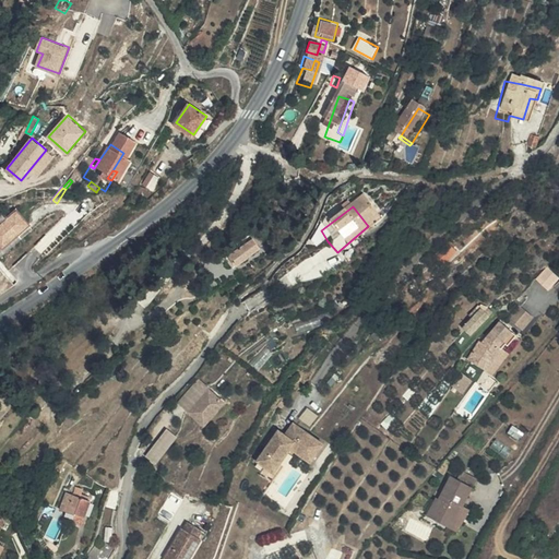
[(3,213),(0,215),(0,242),(4,248),(31,225),(18,210),(8,218),(3,213)]
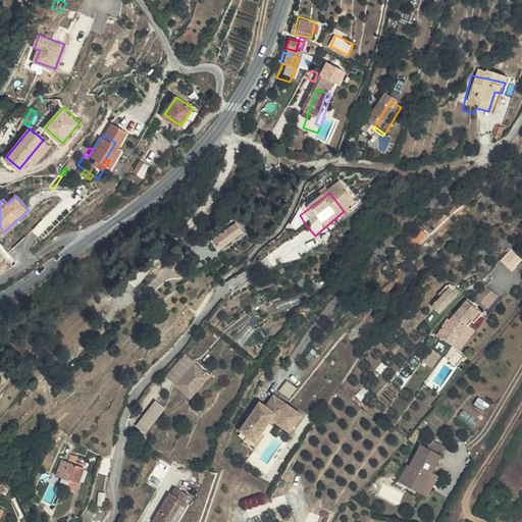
[(344,211),(315,236),(318,240),(348,217),(344,211)]
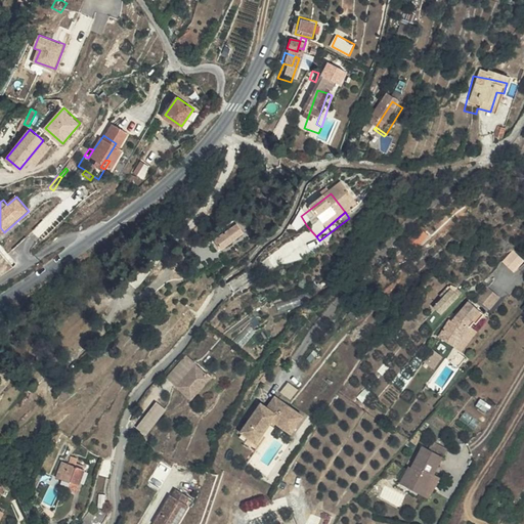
[(307,226),(301,216),(297,218),(304,229),(307,226)]
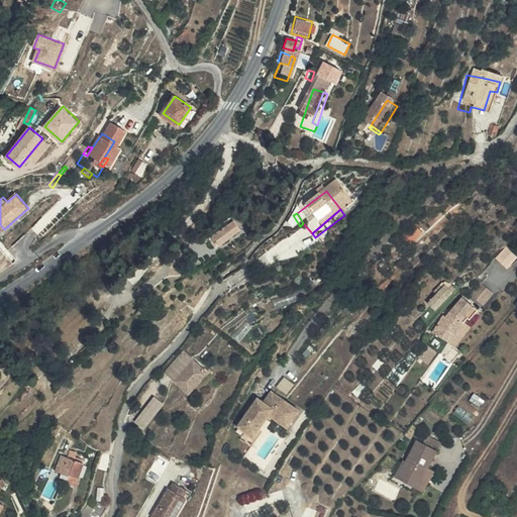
[(212,255),(231,240),(226,232),(206,247),(212,255)]
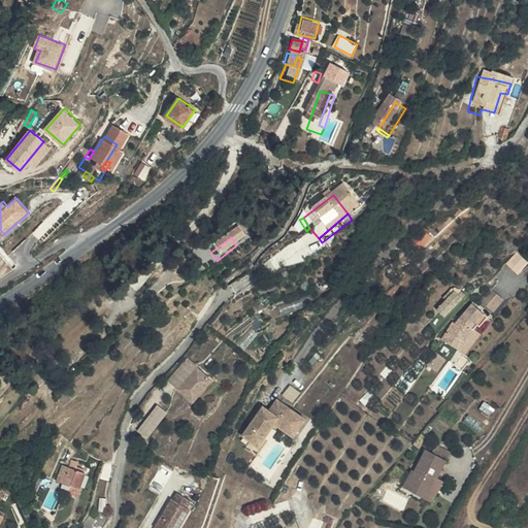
[(492,288),(482,299),(495,311),(505,300),(492,288)]
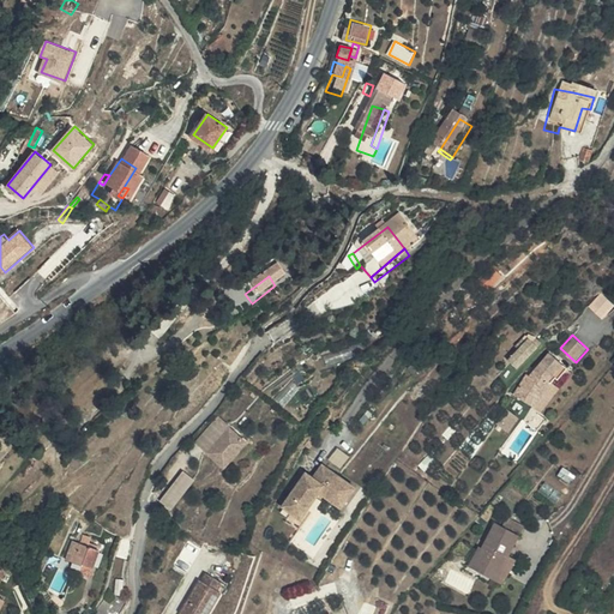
[(533,336),(507,356),(517,367),(541,347),(533,336)]
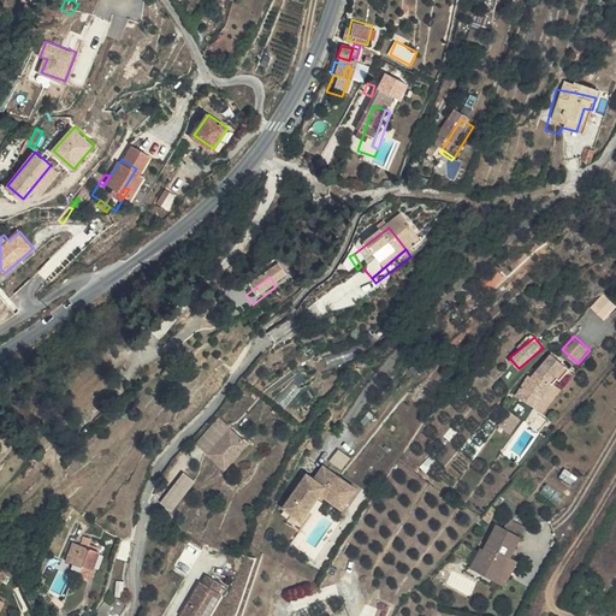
[(353,348),(326,356),(329,365),(355,356),(353,348)]
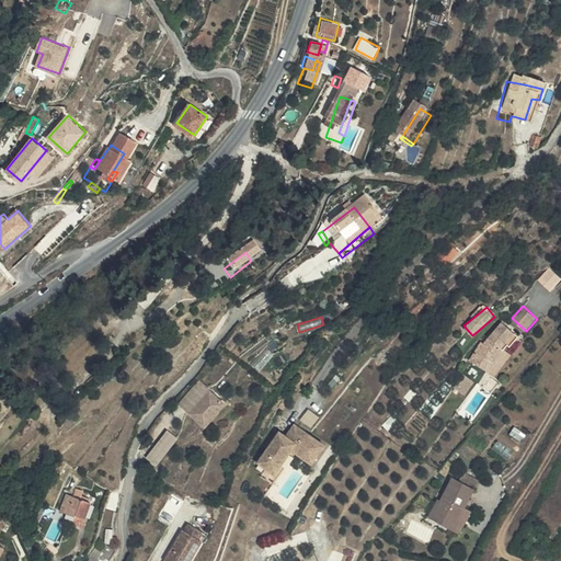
[(524,334),(510,320),(499,332),(514,346),(524,334)]
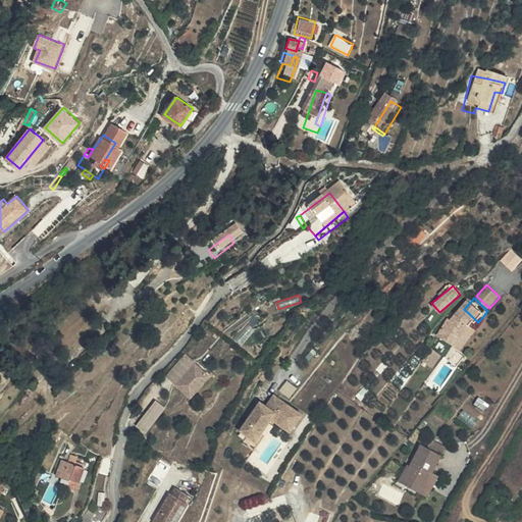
[(459,314),(446,329),(448,332),(444,336),(440,334),(437,332),(427,351),(444,361),(452,348),(458,341),(462,335),(465,337),(474,327),(459,314)]
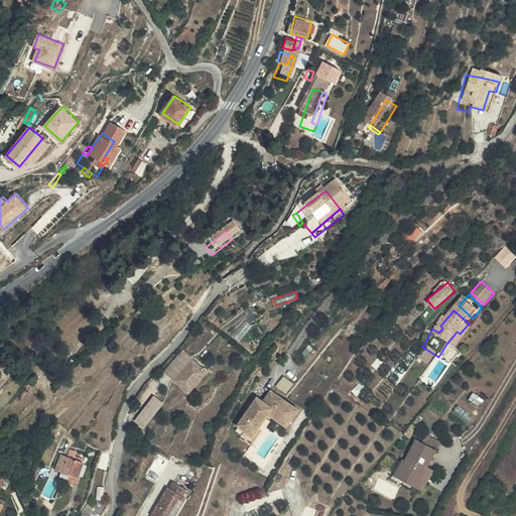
[(446,344),(438,357),(444,360),(460,342),(453,337),(446,344)]
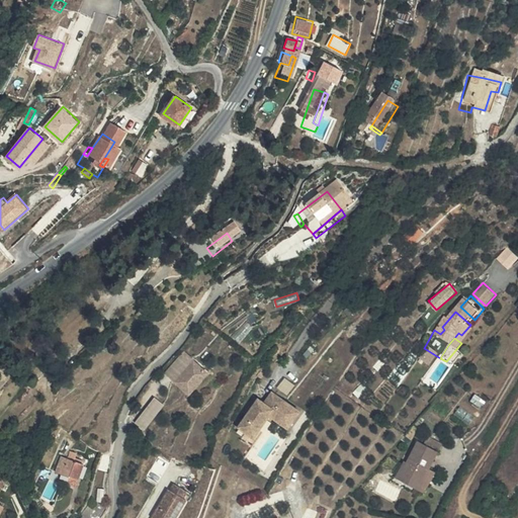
[(209,373),(195,360),(176,381),(183,387),(188,382),(195,389),(209,373)]
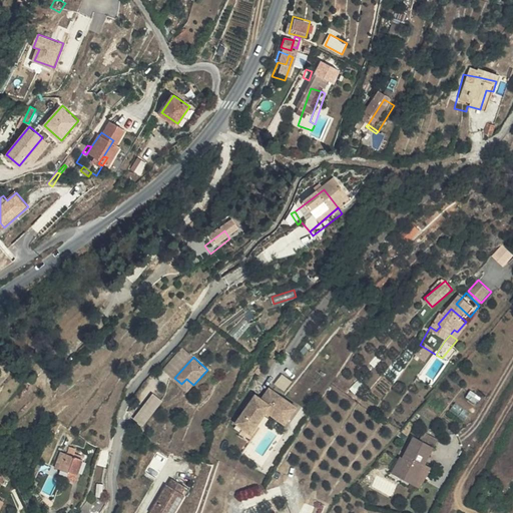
[(186,379),(181,384),(188,390),(193,385),(186,379)]
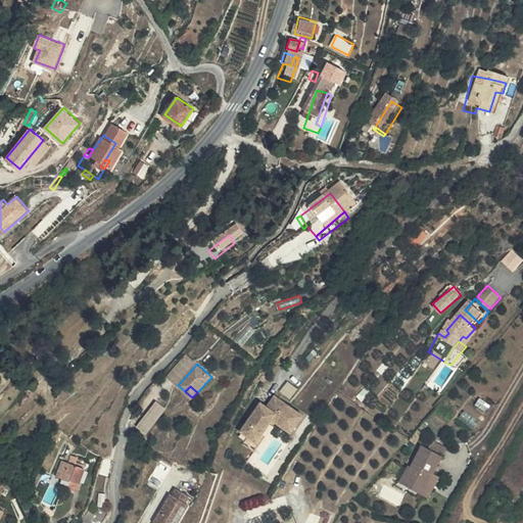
[(254,433),(262,438),(274,421),(278,423),(292,432),(304,416),(276,396),(267,408),(263,405),(259,411),(257,410),(255,411),(250,418),(241,431),(250,437),(254,433)]
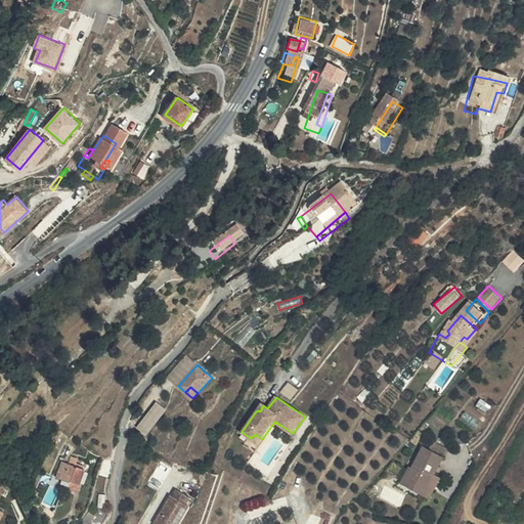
[(158,402),(138,427),(147,434),(168,409),(158,402)]
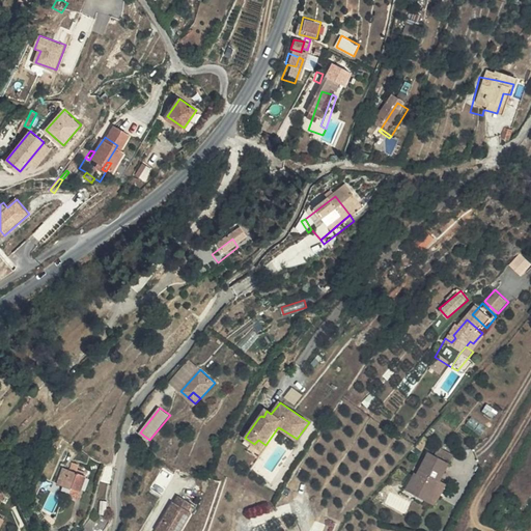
[(251,423),(254,424),(259,417),(261,416),(263,417),(267,411),(262,408),(251,423)]
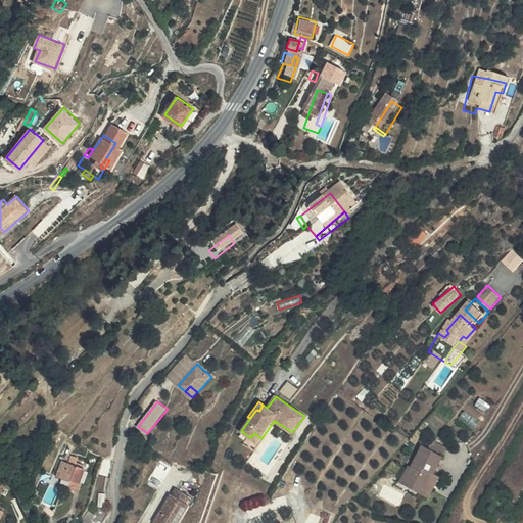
[(254,433),(250,437),(258,442),(262,438),(254,433)]
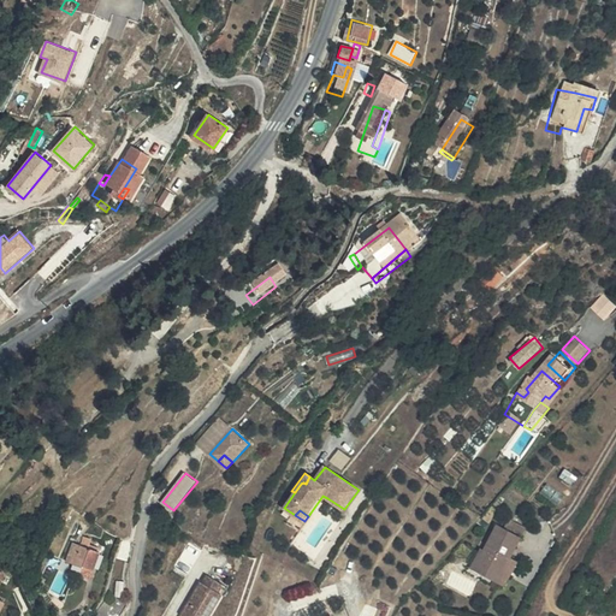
[(511,531),(525,533),(526,525),(513,522),(511,531)]
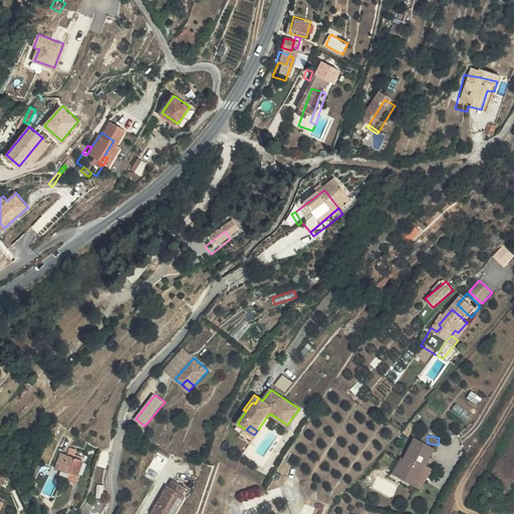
[(59,469),(71,474),(72,471),(80,473),(85,461),(82,460),(82,457),(76,455),(78,449),(71,446),(68,454),(61,452),(58,459),(63,460),(66,461),(65,464),(62,463),(59,469)]
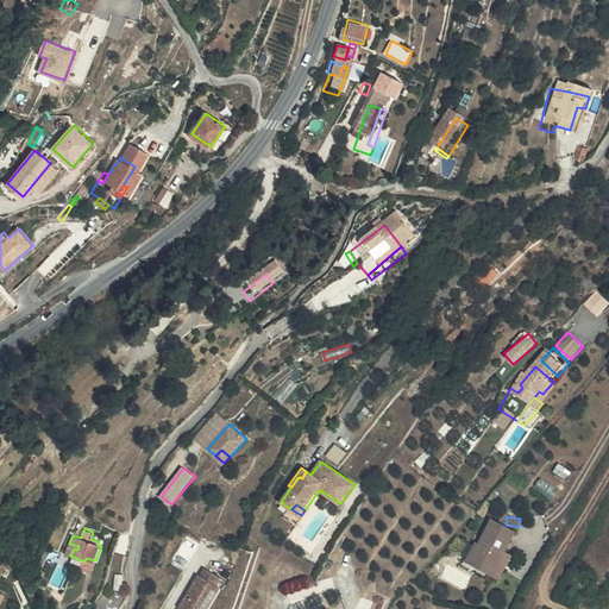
[(476,586),(493,562),(502,542),(482,531),(468,556),(464,553),(452,573),(476,586)]
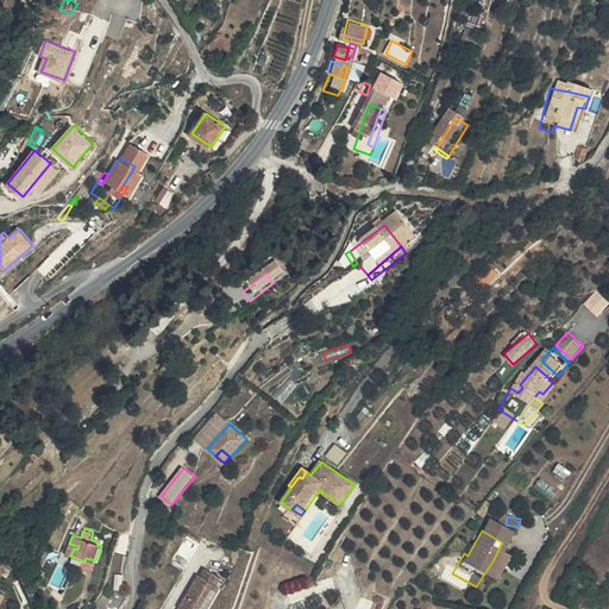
[(446,564),(452,554),(443,547),(435,559),(446,564)]
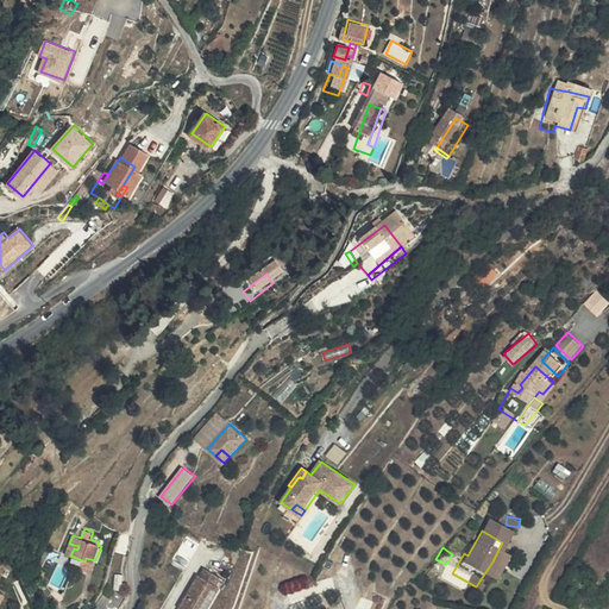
[(92,570),(95,560),(86,558),(85,562),(82,567),(92,570)]
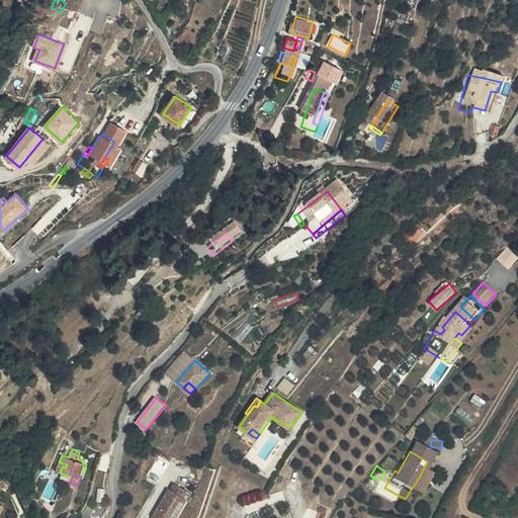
[(405,499),(409,501),(416,490),(419,478),(405,499)]
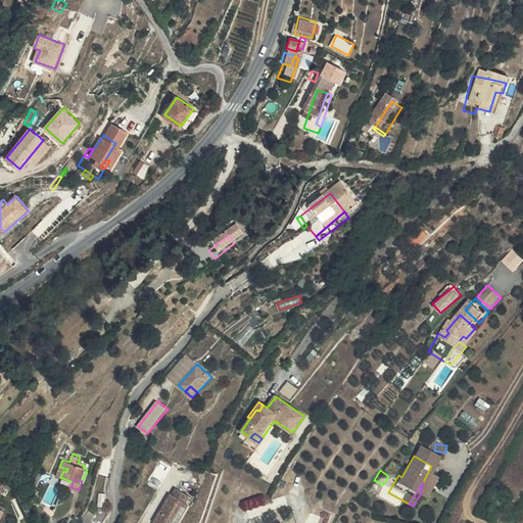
[(420,494),(413,506),(417,508),(429,486),(423,482),(420,494)]
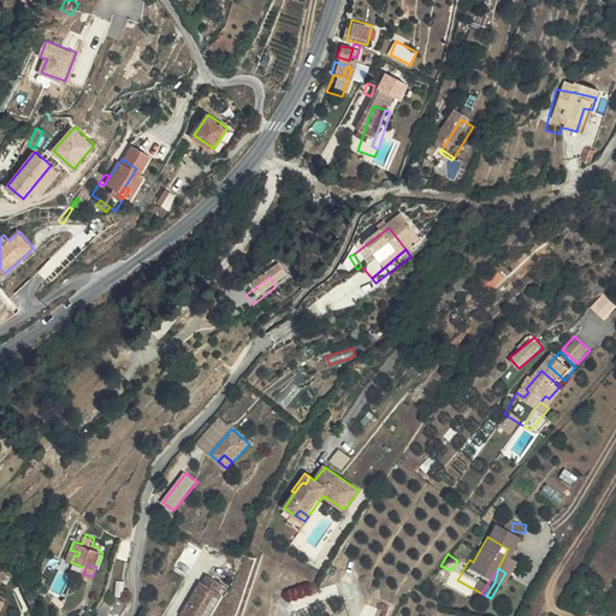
[(201,581),(181,615),(183,615),(207,615),(221,594),(218,591),(223,584),(208,574),(203,582),(201,581)]
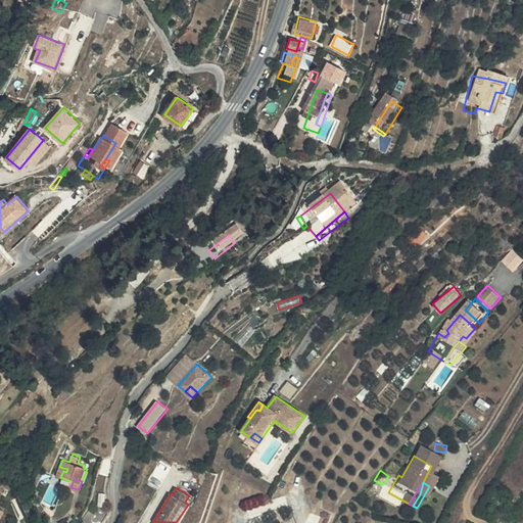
[(479,522),(491,522),(496,514),(486,509),(479,522)]
